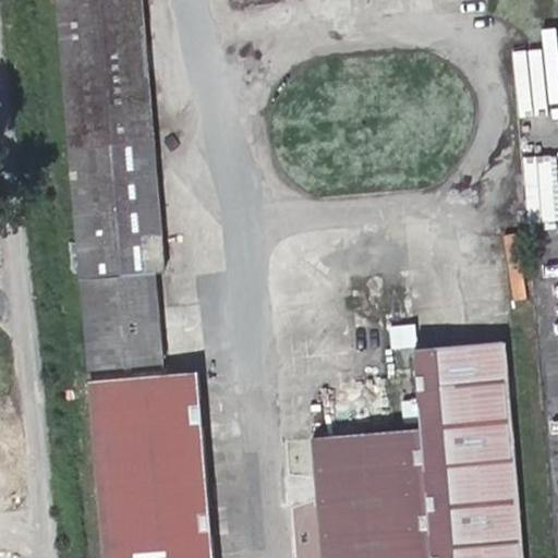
[(56,0),(76,230),(159,219),(140,0),(56,0)]
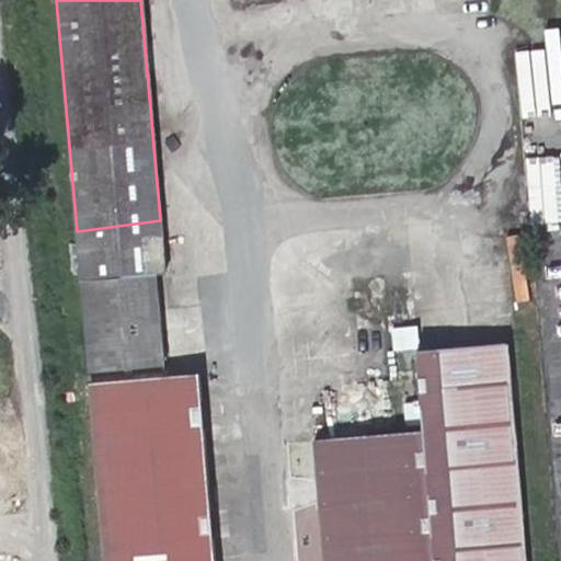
[(160,220),(77,231),(83,281),(165,273),(160,220)]
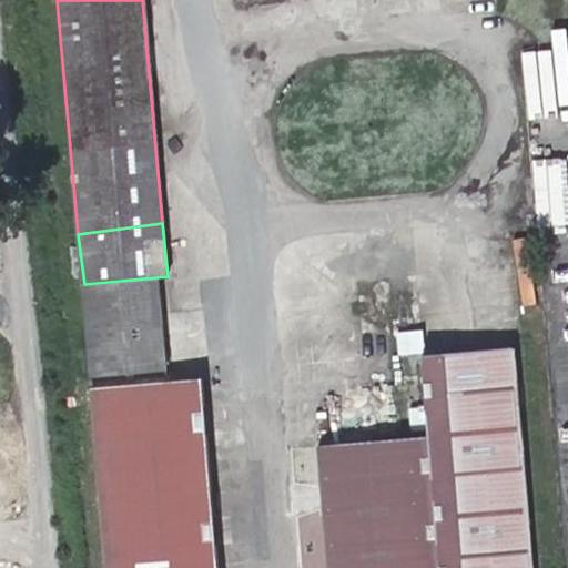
[(94,389),(176,382),(168,276),(84,284),(94,389)]
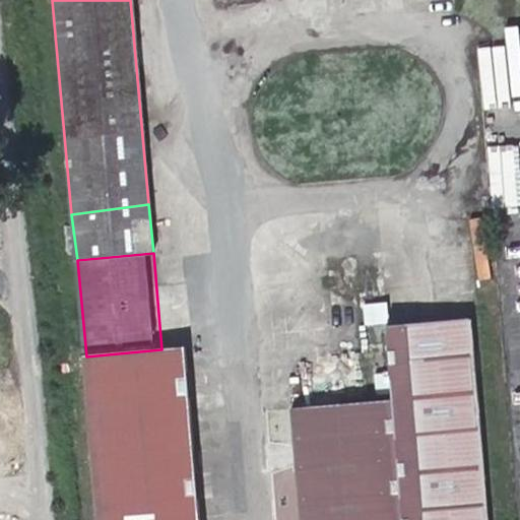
[(294,408),(302,507),(481,483),(471,322),(385,329),(390,399),(294,408)]
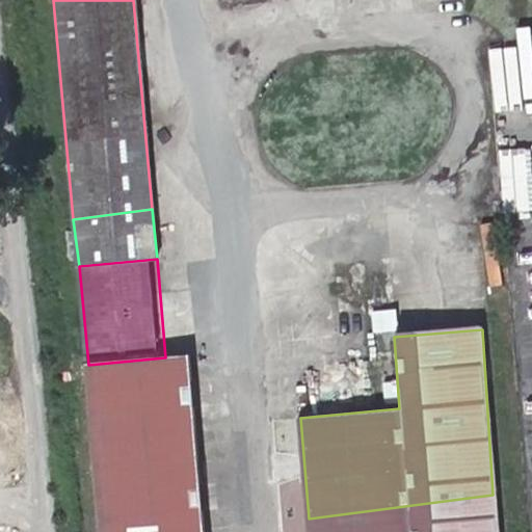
[(88,365),(88,370),(188,357),(188,355),(165,357),(88,365)]
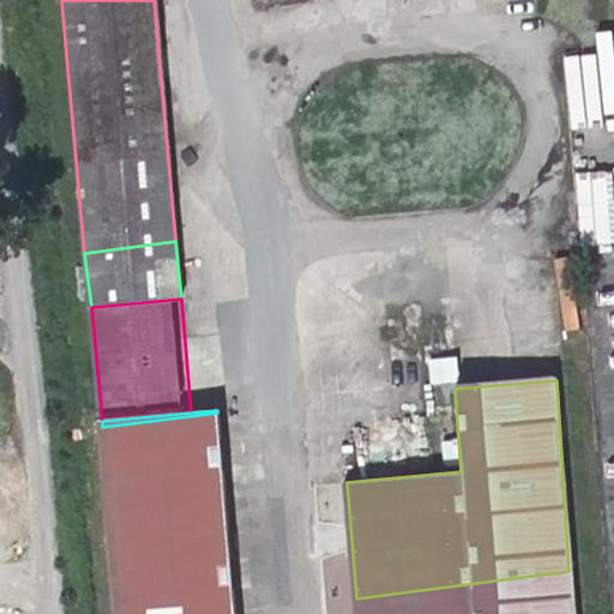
[(234,613),(217,413),(102,427),(119,613),(234,613)]
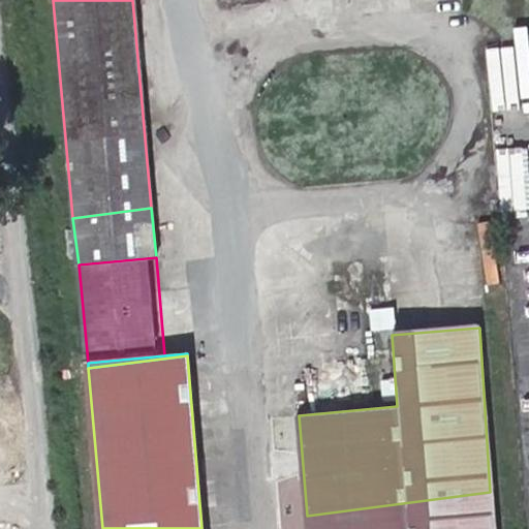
[(490,492),(307,516),(308,528),(491,504),(490,492)]
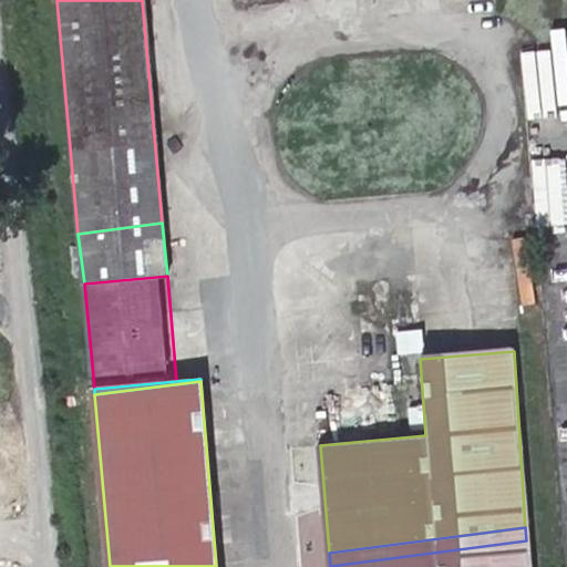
[(527,566),(526,540),(330,566),(329,566),(527,566)]
